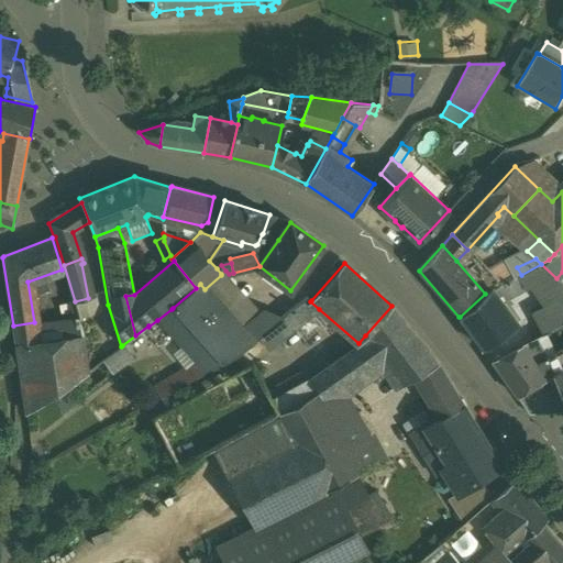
[(556,278),(541,264),(521,275),(520,275),(543,307),(562,296),(562,285),(556,278)]
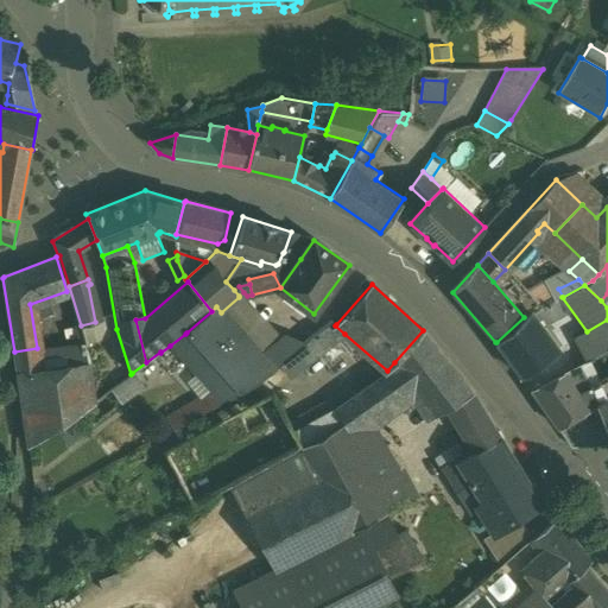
[(239,286),(234,290),(239,296),(244,292),(239,286)]
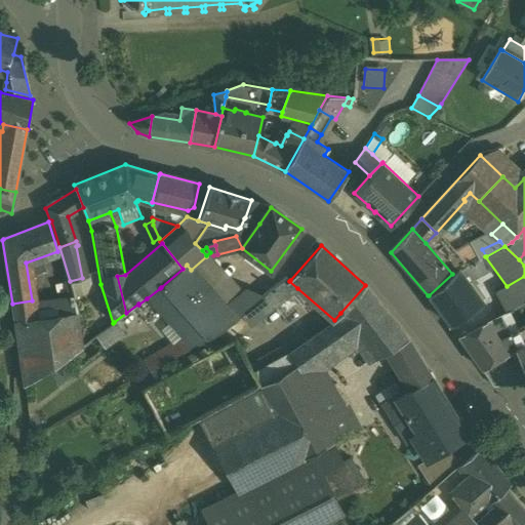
[(241,293),(209,259),(206,256),(191,270),(224,307),(241,293)]
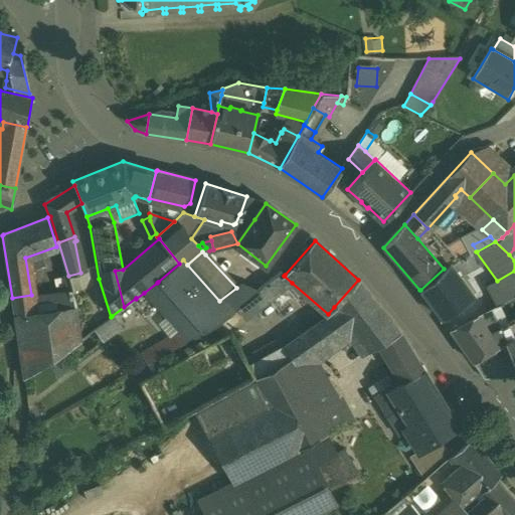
[(473,253),(448,267),(456,278),(479,266),(473,253)]
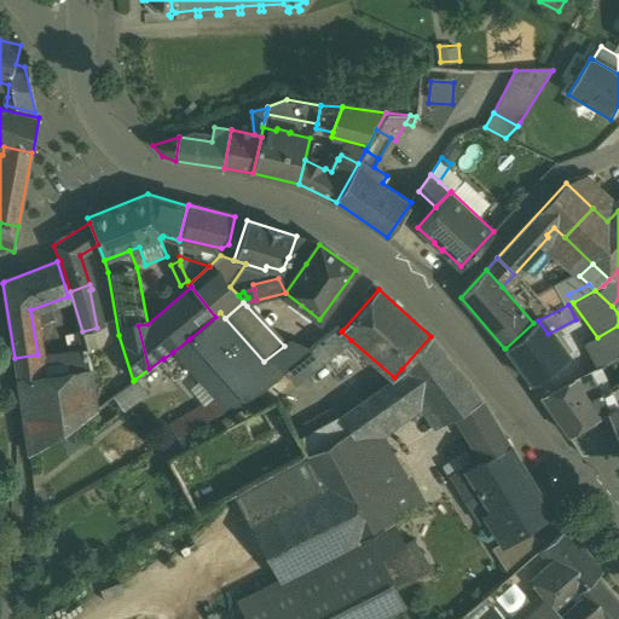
[(215,317),(190,339),(218,370),(223,376),(244,399),(262,389),(268,385),(278,377),(225,318),(220,312),(215,317)]
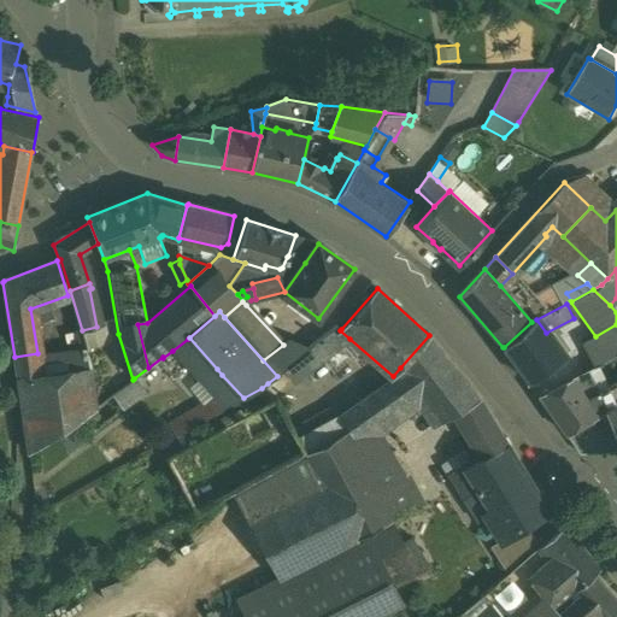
[(536,319),(535,319),(532,322),(504,347),(529,382),(564,358),(546,333),(536,319)]
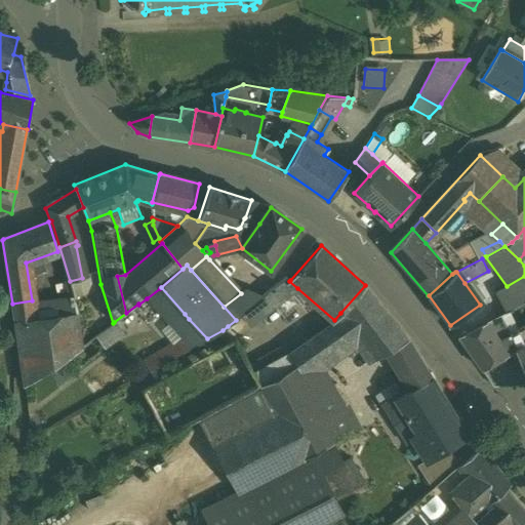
[(524,276),(507,286),(496,291),(503,307),(524,294),(524,276)]
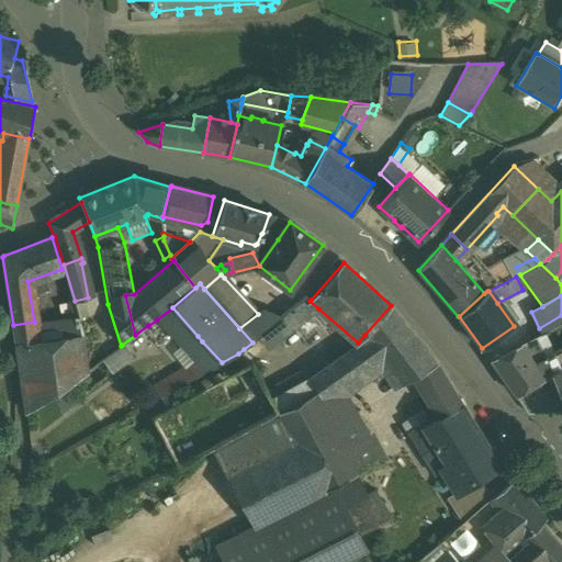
[(307,296),(292,308),(302,321),(318,308),(310,301),(311,300),(307,296)]
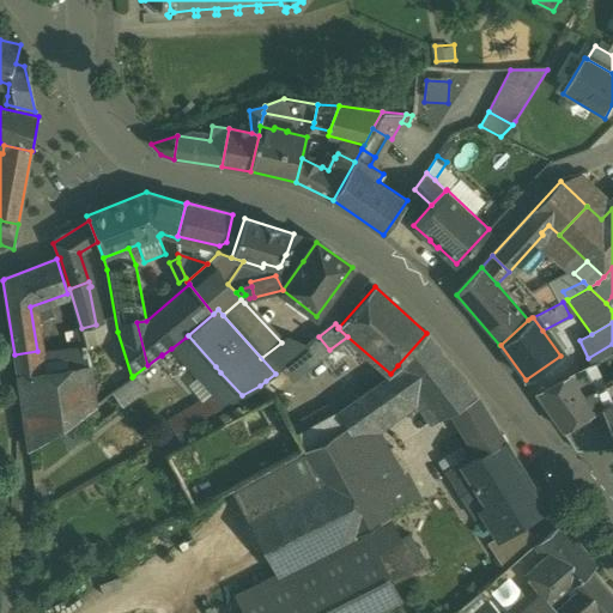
[(426,333),(398,365),(418,392),(439,419),(453,411),(475,396),(466,382),(426,333)]
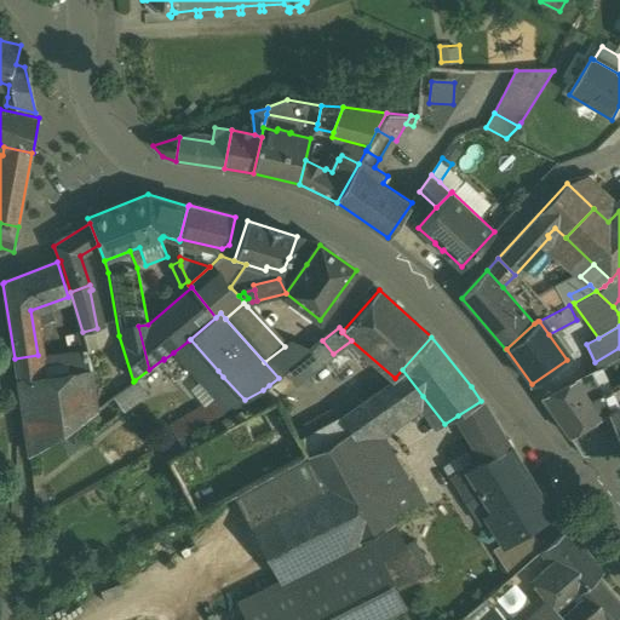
[(218,371),(190,339),(189,340),(173,352),(202,384),(218,371)]
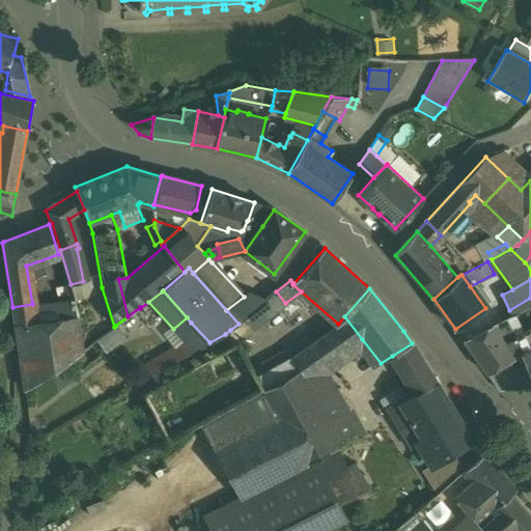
[(276,291),(266,300),(267,301),(266,302),(274,312),(285,303),(276,291)]
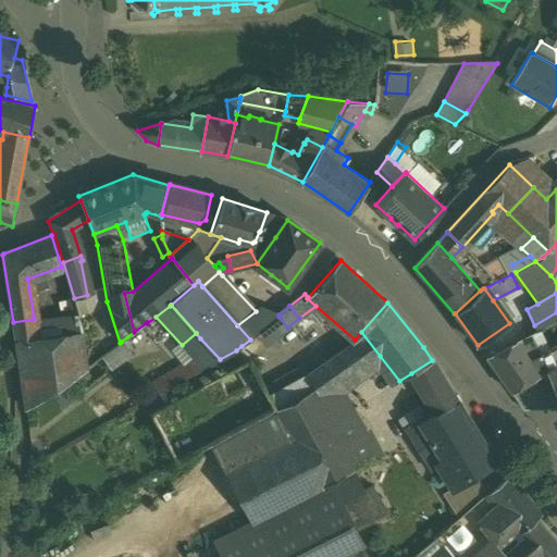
[(279,314),(261,307),(256,311),(237,325),(250,339),(257,335),(279,317),(280,316),(279,314)]
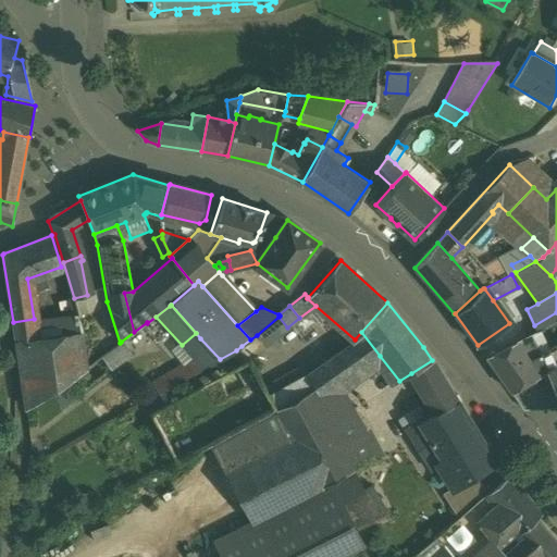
[(77,316),(67,317),(71,335),(83,333),(82,327),(77,316)]
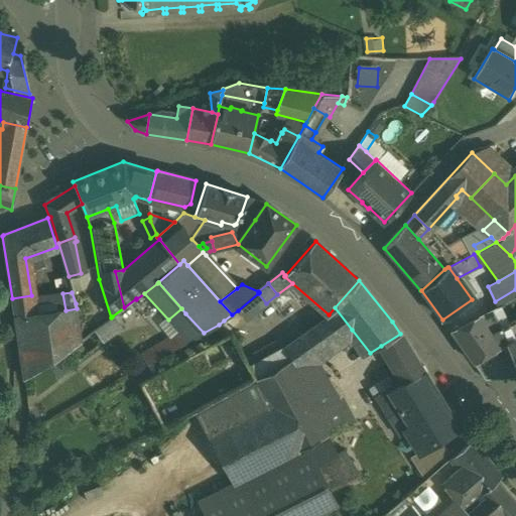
[(258,293),(238,310),(245,320),(266,303),(258,293)]
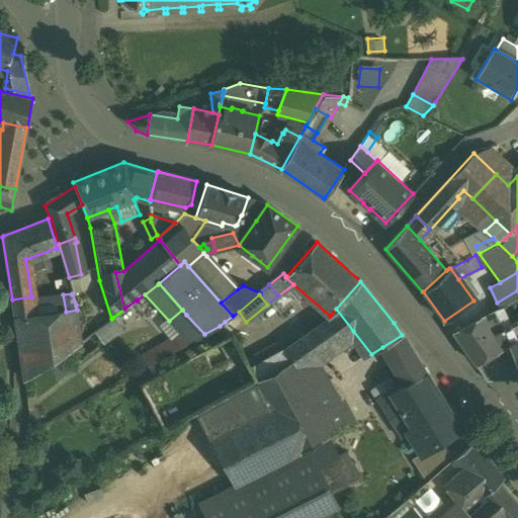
[(31,296),(12,299),(15,320),(33,317),(31,296)]
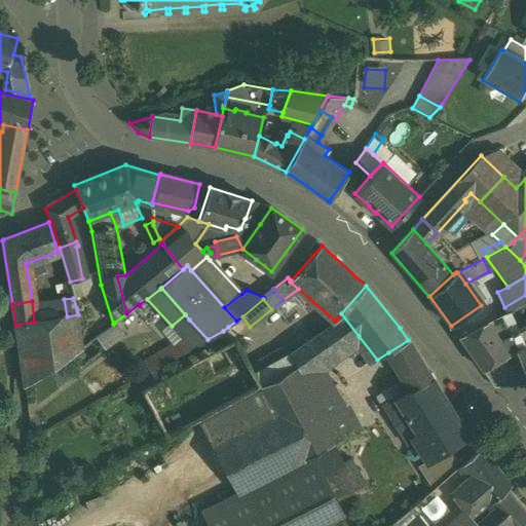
[(525,302),(513,309),(515,316),(518,321),(525,315),(525,302)]
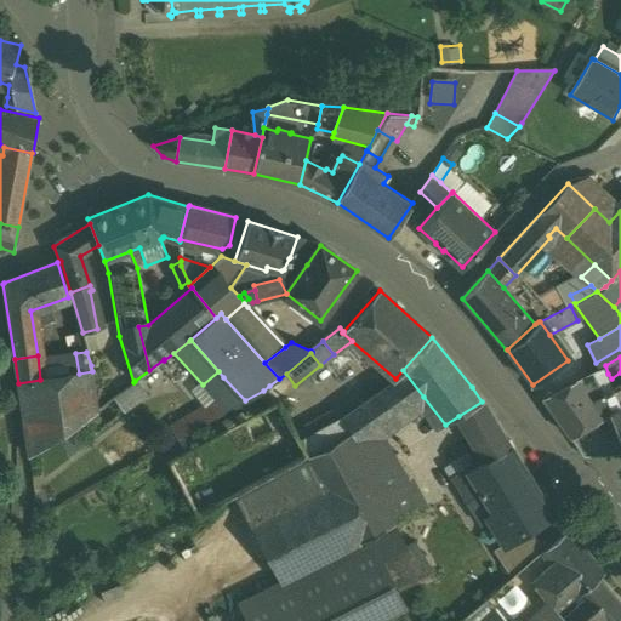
[(605,365),(592,372),(596,381),(608,374),(605,365)]
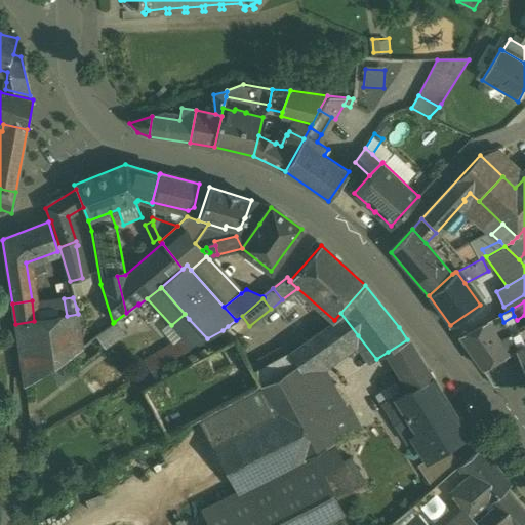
[(358,335),(340,313),(334,320),(326,326),(341,347),(358,335)]
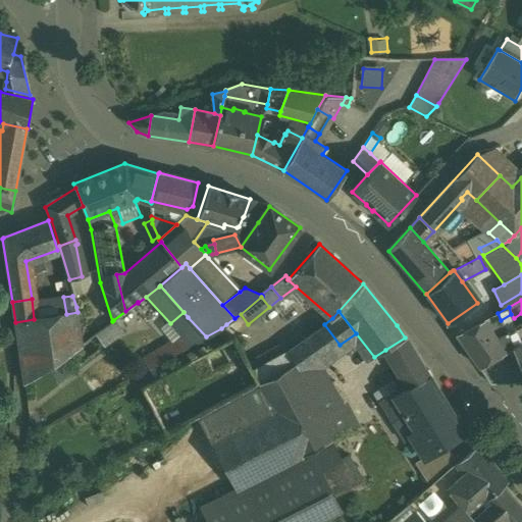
[(34,319),(15,322),(24,383),(82,346),(77,312),(66,314),(34,319)]
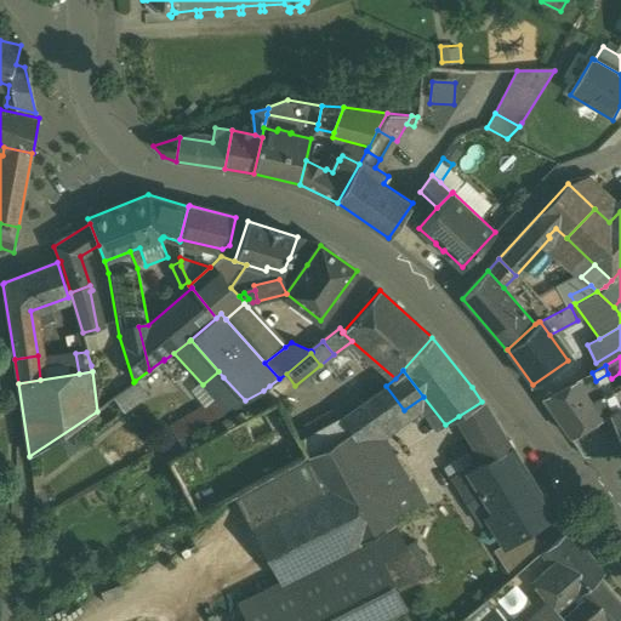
[(592,372),(575,381),(584,393),(598,386),(596,381),(592,372)]
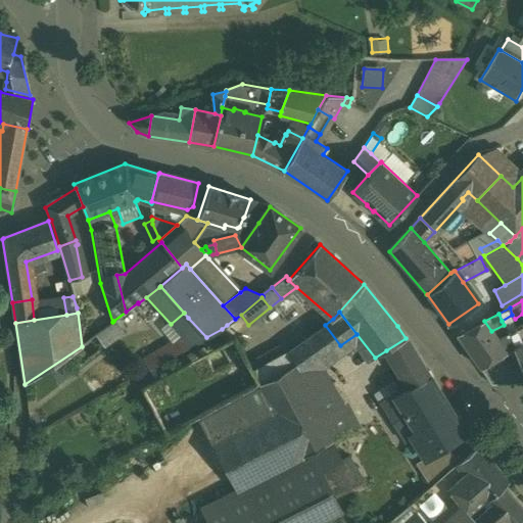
[(206,337),(188,318),(174,330),(180,338),(189,347),(206,337)]
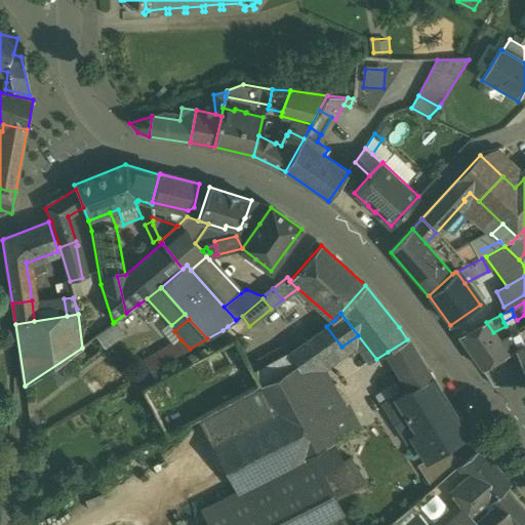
[(114,324),(96,336),(105,348),(123,335),(114,322),(113,323),(114,324)]
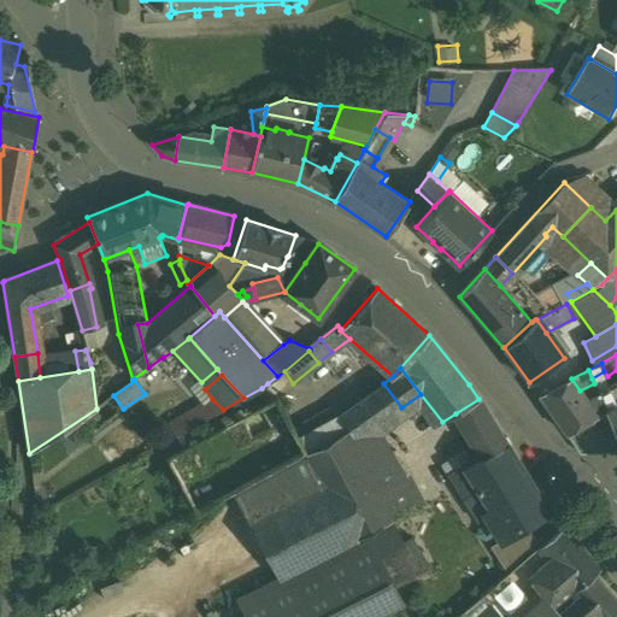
[(571,378),(539,395),(554,417),(586,399),(580,391),(571,378)]
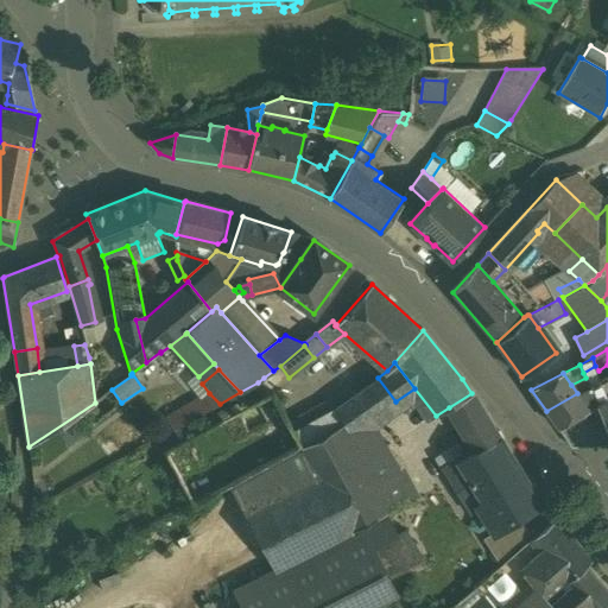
[(607,377),(590,387),(597,404),(607,399),(607,377)]
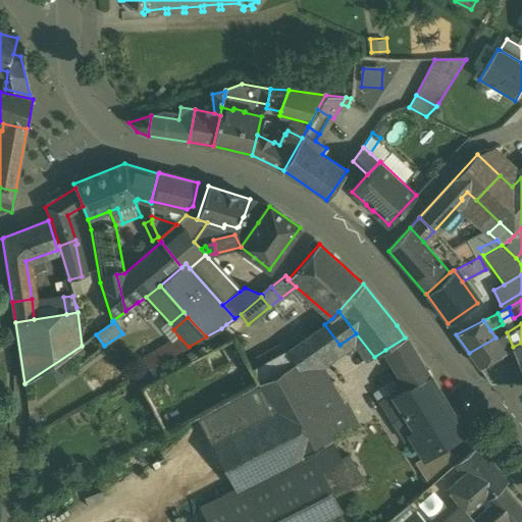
[(288,351),(296,363),(298,366),(320,358),(322,357),(340,345),(324,324),(288,351)]
